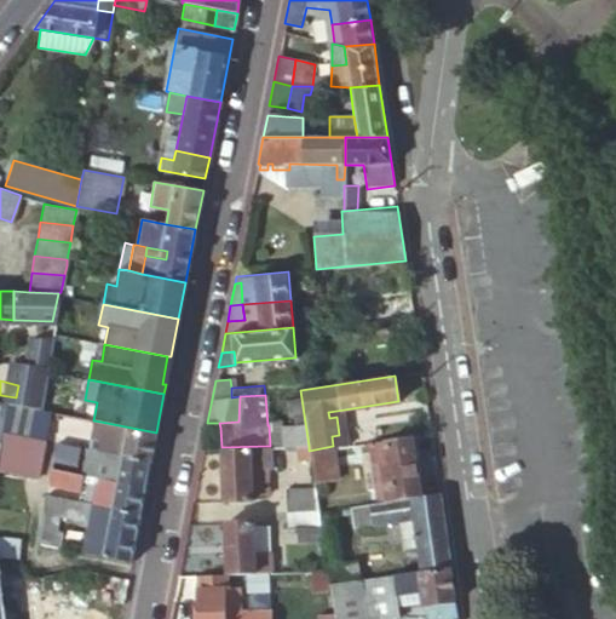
[(44,441),(50,412),(40,410),(7,403),(4,419),(1,431),(44,441)]
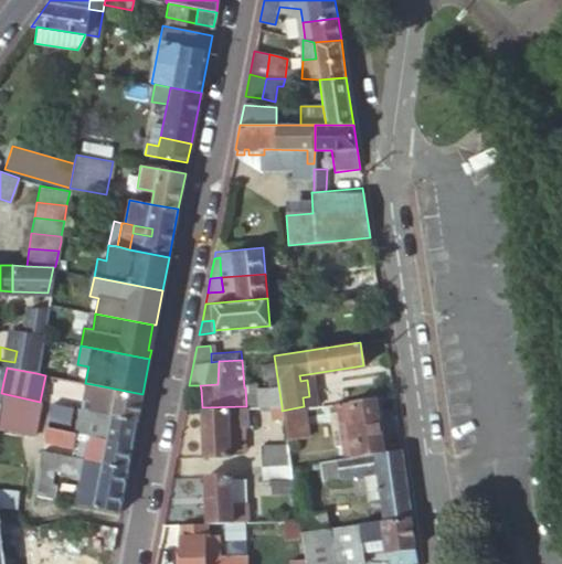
[(282,406),(277,378),(268,378),(268,386),(245,387),(246,406),(272,406),(282,406)]
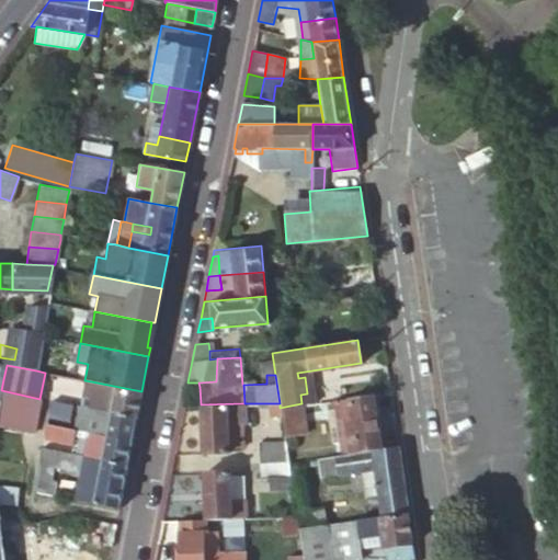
[(137,416),(141,391),(91,381),(86,408),(137,416)]
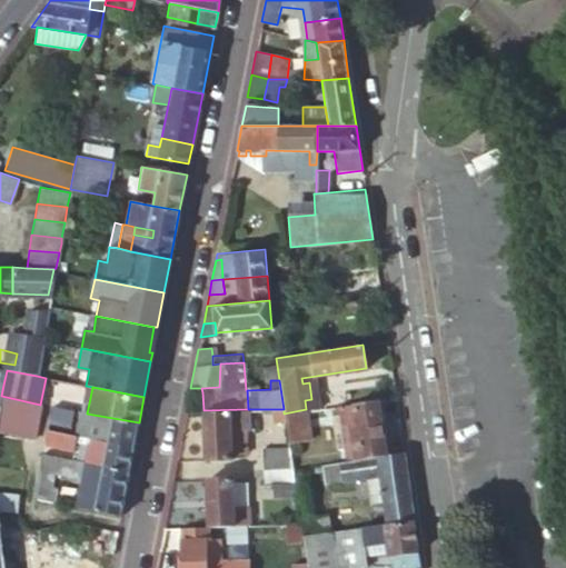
[(40,405),(1,396),(0,400),(0,417),(31,422),(29,435),(35,437),(40,405)]
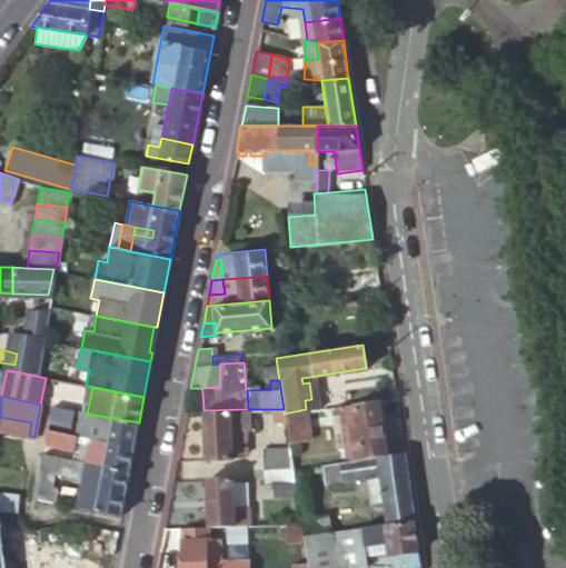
[(306,409),(314,408),(311,399),(305,400),(306,409)]
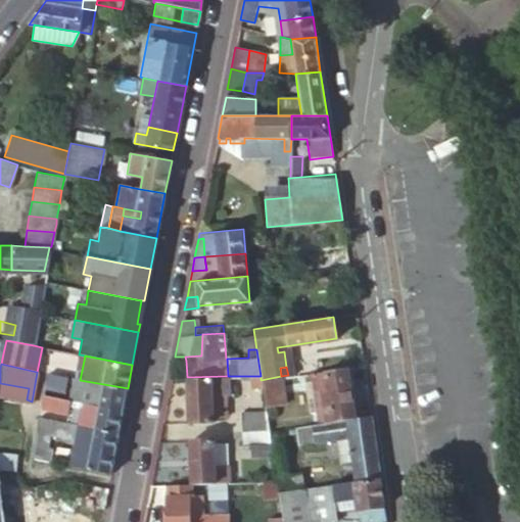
[(355,418),(347,368),(304,375),(305,381),(313,380),(317,413),(319,424),(355,418)]
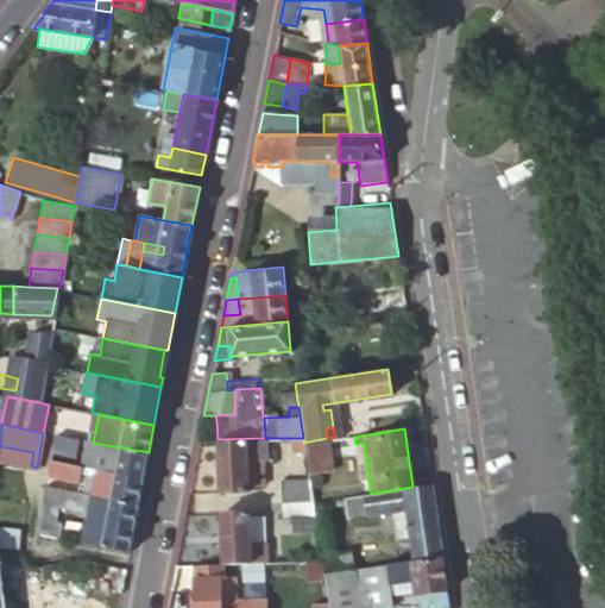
[(74,456),(77,439),(55,436),(51,452),(74,456)]
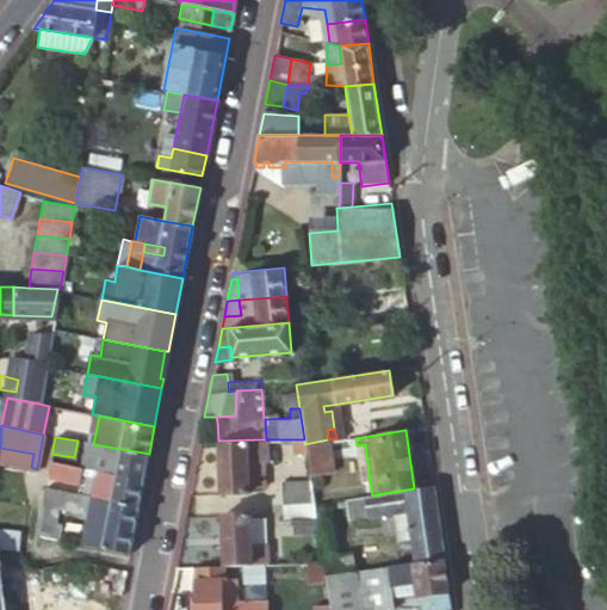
[(357,445),(355,438),(348,438),(351,448),(355,448),(361,484),(370,482),(365,444),(357,445)]
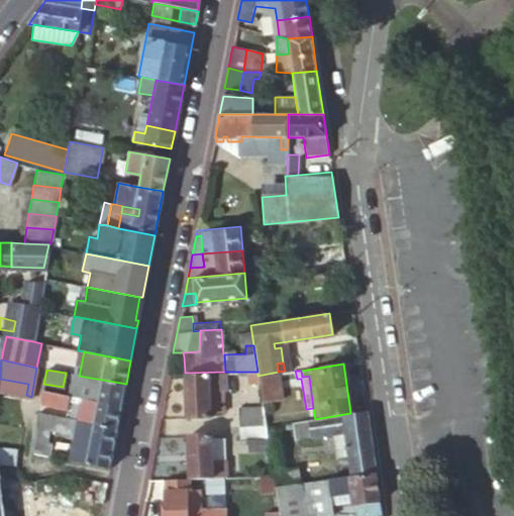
[(222,372),(185,373),(187,416),(211,415),(210,410),(222,409),(221,389),(226,388),(225,372),(222,372)]
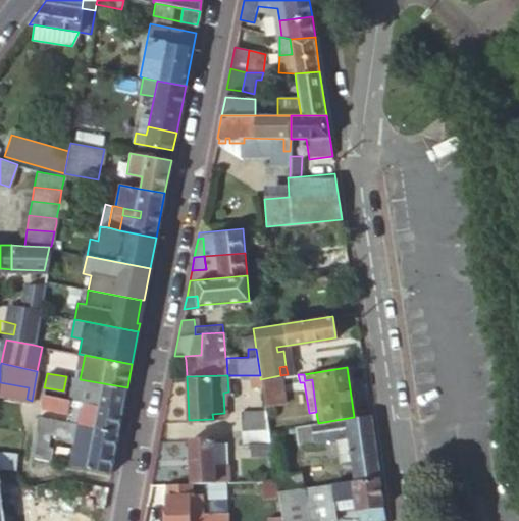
[(260,375),(251,375),(251,386),(262,386),(261,381),(260,379),(260,375)]
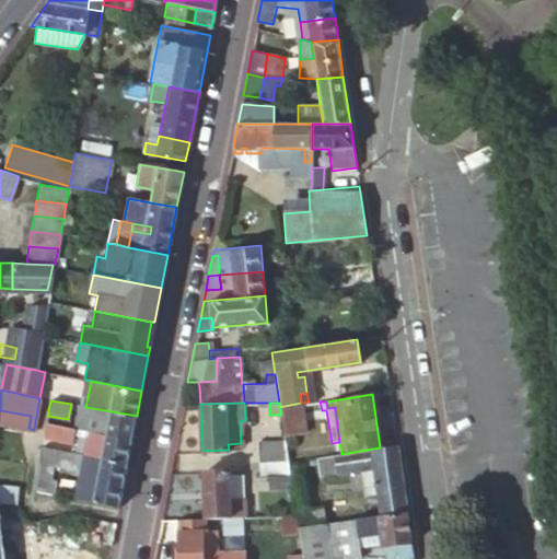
[(281,415),(285,437),(304,433),(301,405),(280,409),(281,415)]
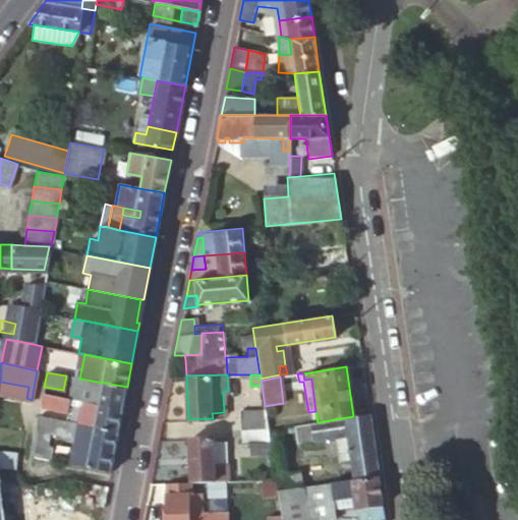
[(123,409),(127,387),(79,379),(77,387),(75,401),(90,403),(123,409)]
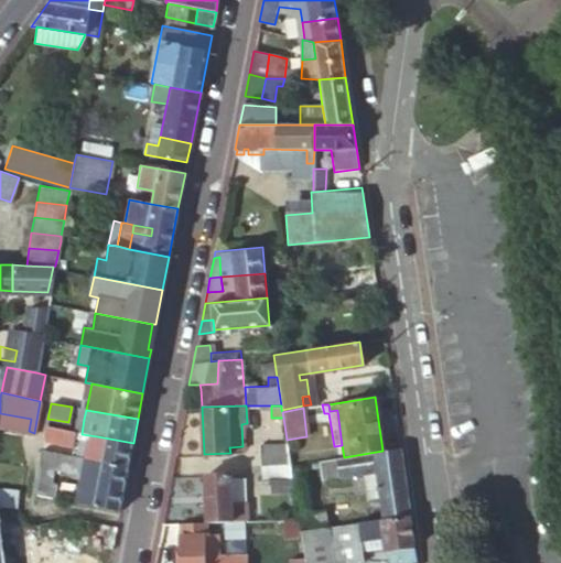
[(0,425),(29,431),(31,419),(0,413),(0,425)]
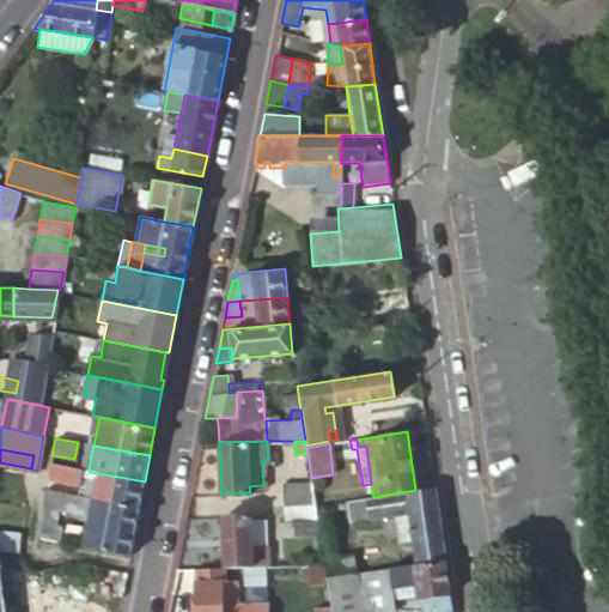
[(140,507),(145,482),(105,474),(89,472),(50,465),(48,480),(79,486),(78,495),(140,507)]
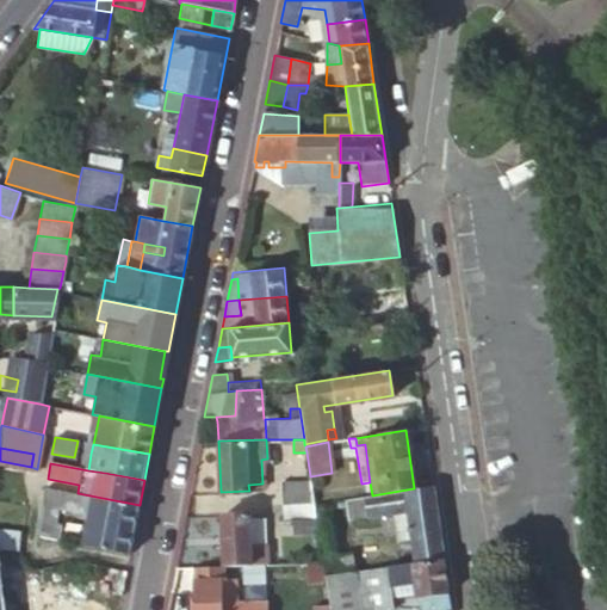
[(283,501),(314,501),(310,482),(282,482),(283,501)]
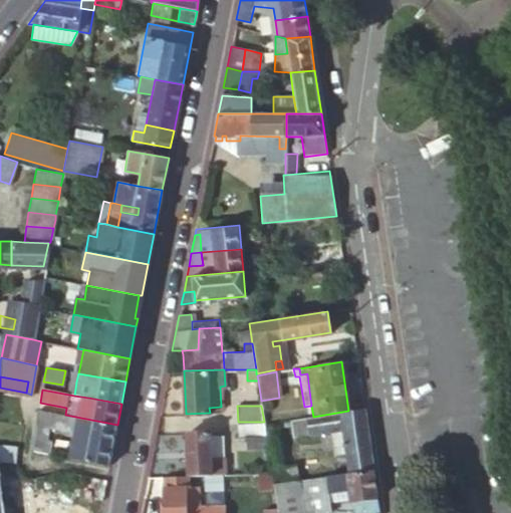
[(372,469),(363,409),(348,411),(313,417),(305,419),(308,436),(330,432),(332,443),(344,441),(348,473),(372,469)]
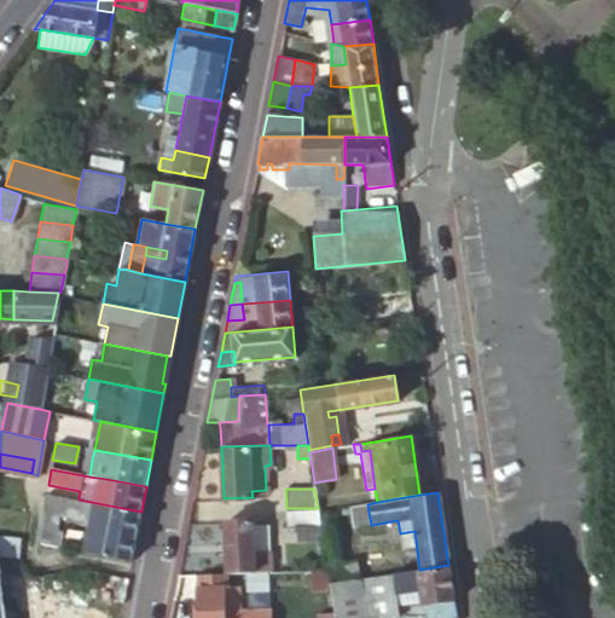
[(134,549),(141,512),(79,500),(46,494),(45,504),(62,508),(90,513),(85,542),(134,549)]
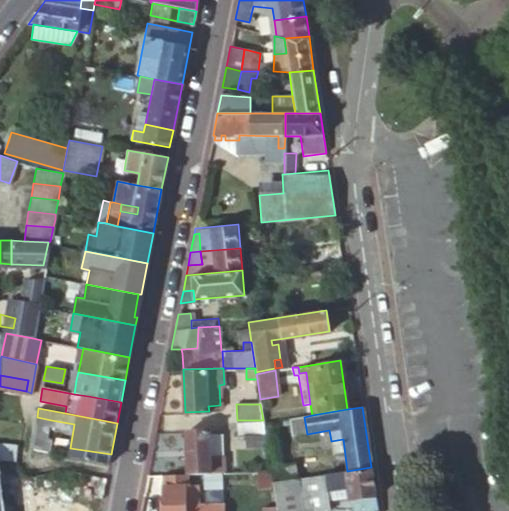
[(49,431),(51,420),(37,417),(32,442),(51,445),(53,432),(49,431)]
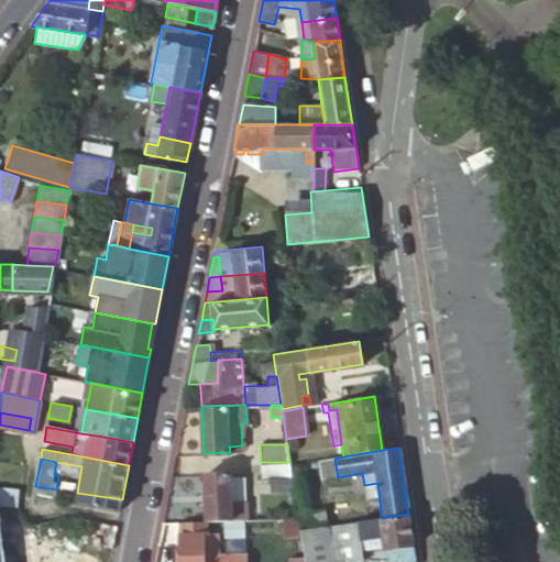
[(338,477),(335,459),(318,461),(321,480),(338,477)]
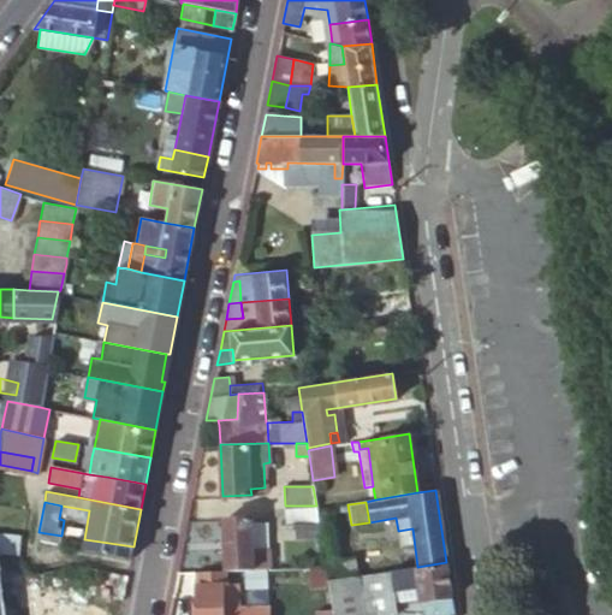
[(319,524),(316,506),(285,506),(284,524),(307,524),(319,524)]
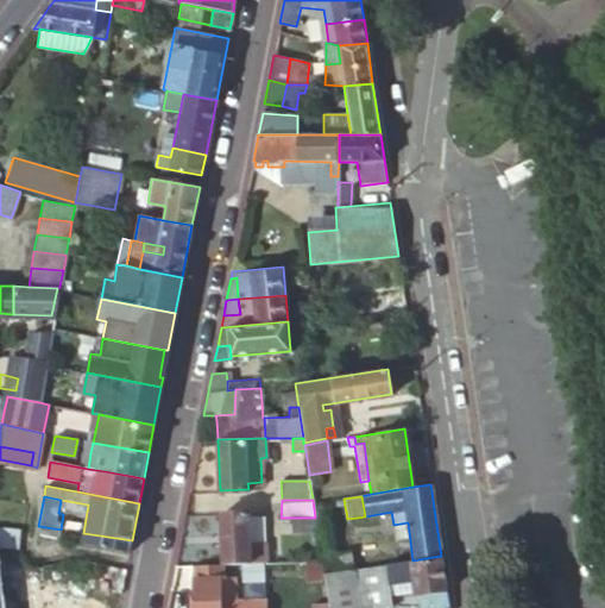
[(221,512),(224,563),(268,562),(266,540),(265,540),(251,540),(250,514),(250,511),(221,512)]
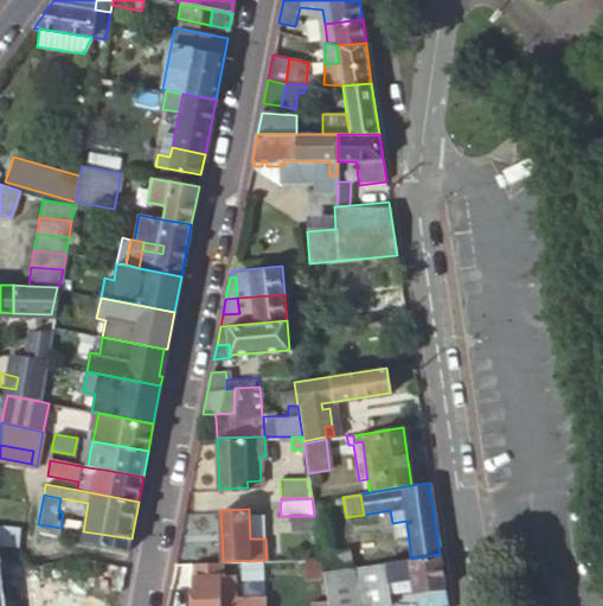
[(264,512),(249,512),(250,538),(264,538),(264,512)]
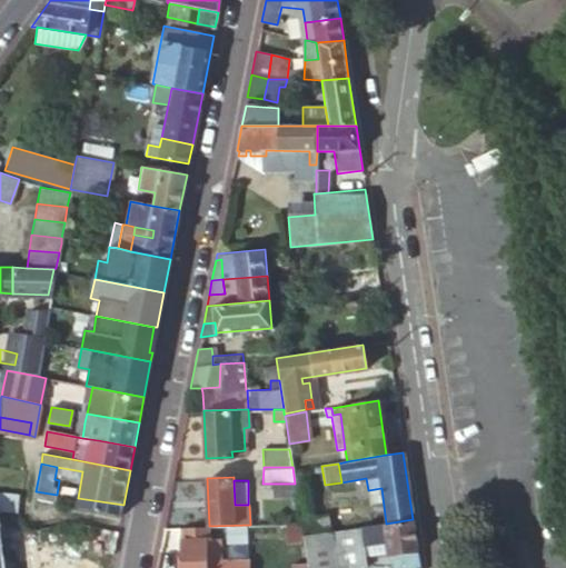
[(295,484),(284,484),(284,496),(297,496),(295,484)]
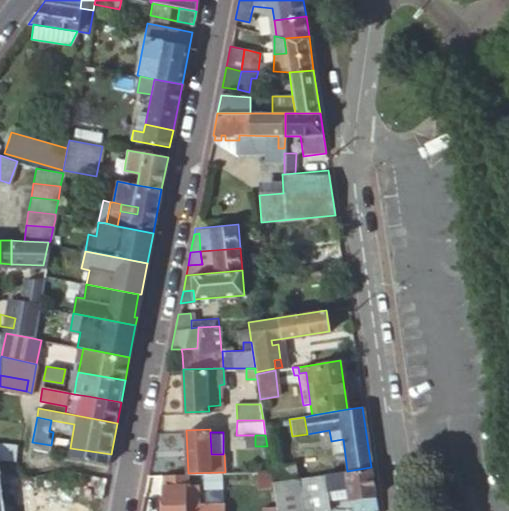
[(17,446),(0,444),(0,461),(16,463),(17,446)]
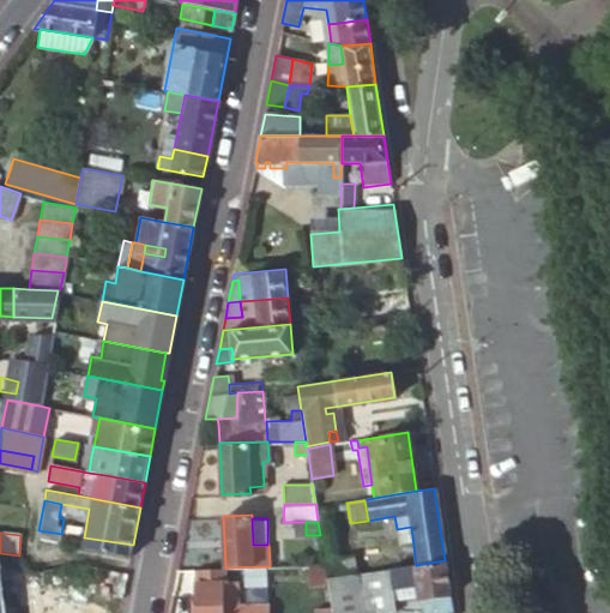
[(326,580),(356,575),(352,556),(324,560),(326,580)]
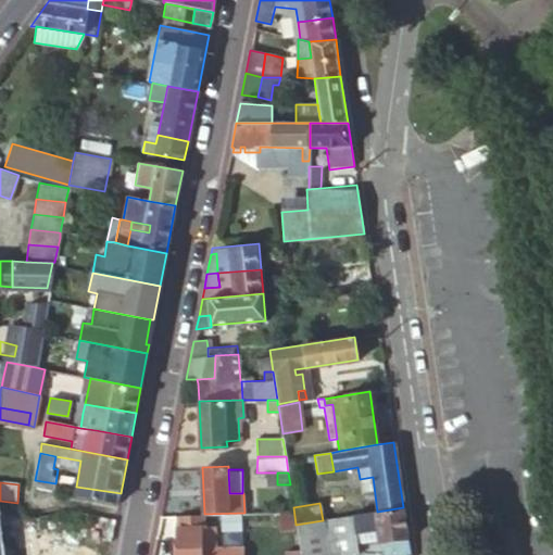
[(410,554),(403,507),(377,512),(353,516),(354,528),(376,525),(379,543),(382,543),(384,554),(410,554)]
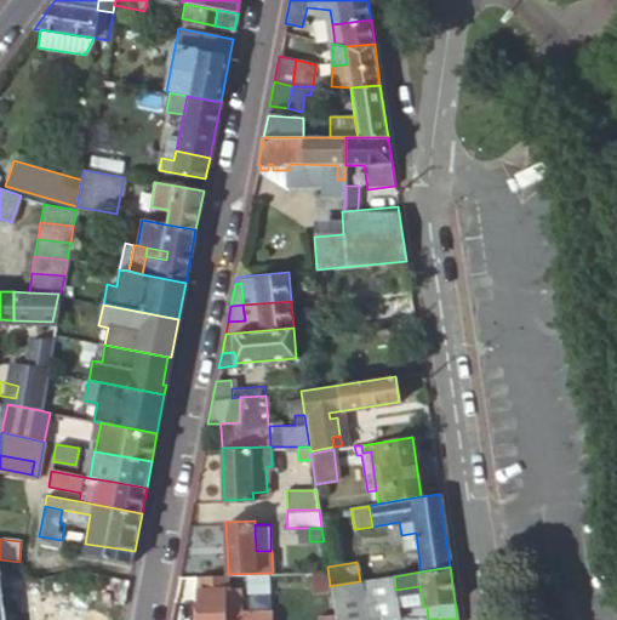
[(228,574),(198,575),(195,619),(269,619),(270,613),(238,614),(239,590),(228,589),(228,574)]
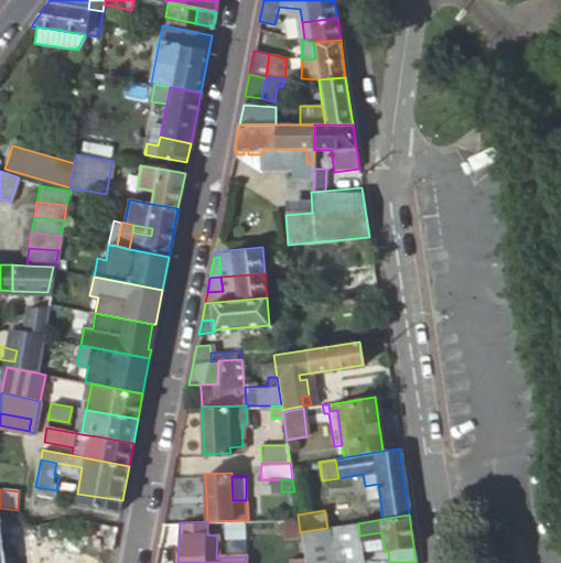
[(359,536),(358,523),(327,528),(300,532),(304,562),(353,562),(363,556),(359,536)]
